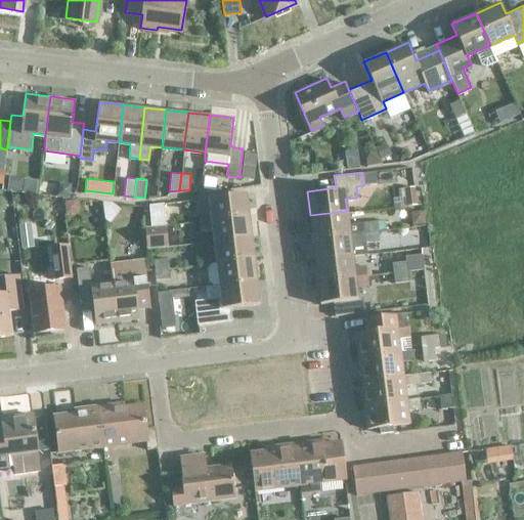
[(211,218),(249,214),(246,191),(209,197),(211,218)]
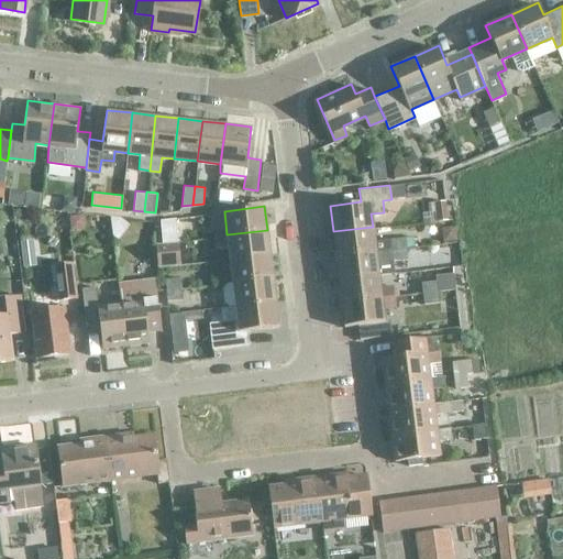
[(161,219),(163,242),(178,240),(176,217),(161,219)]
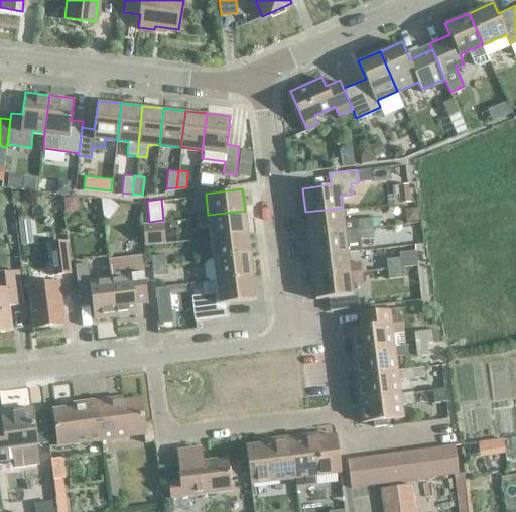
[(342,208),(305,212),(307,234),(358,228),(357,218),(344,219),(342,208)]
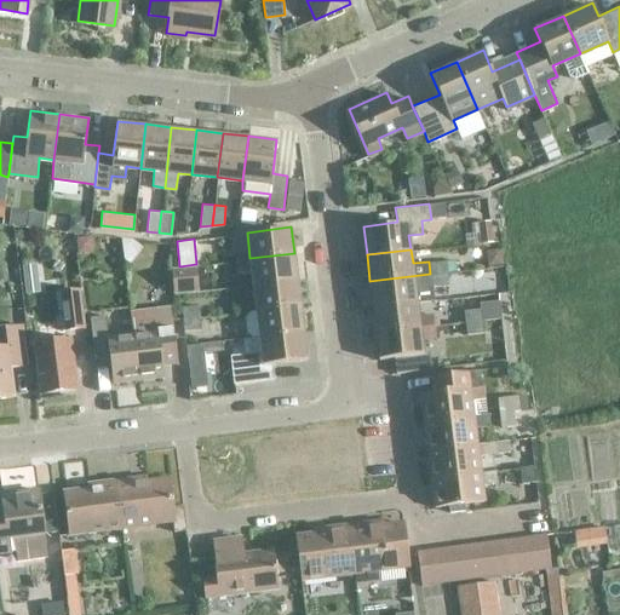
[(253,283),(297,279),(294,253),(250,258),(253,283)]
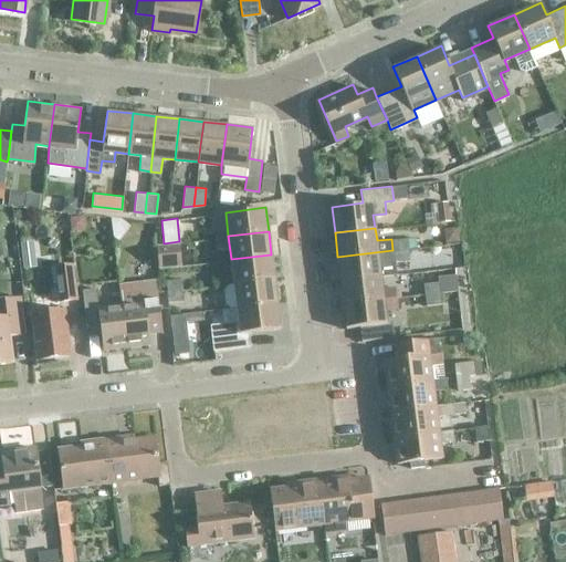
[(392,250),(408,248),(407,237),(391,239),(392,250)]
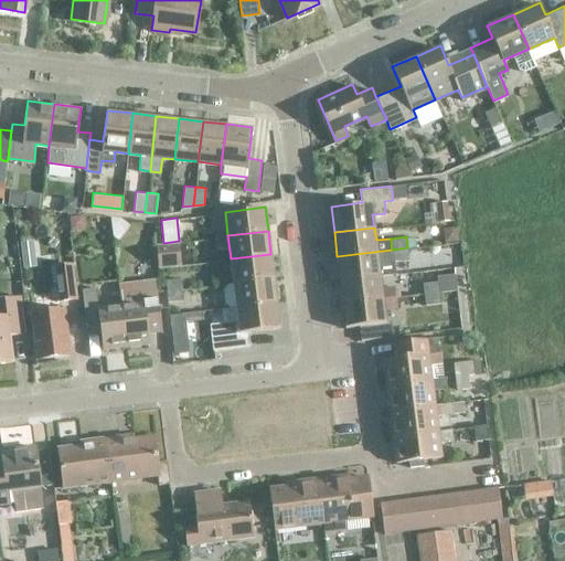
[(180,264),(179,241),(163,243),(156,243),(158,266),(180,264)]
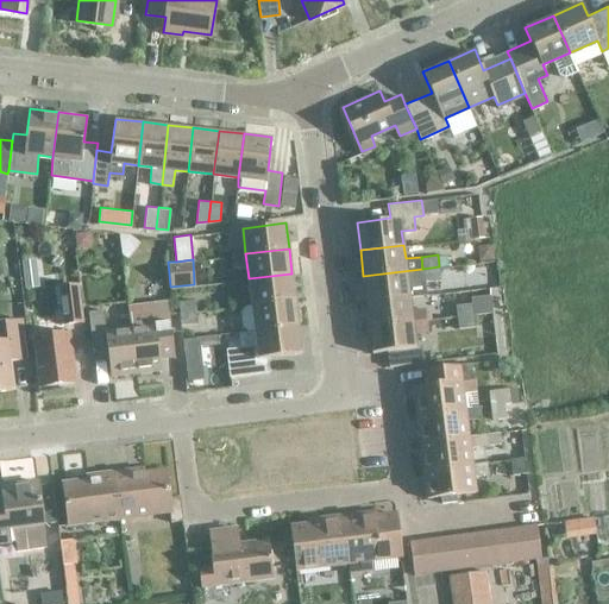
[(409,295),(426,293),(424,280),(440,277),(439,266),(422,269),(363,276),(366,301),(409,295)]
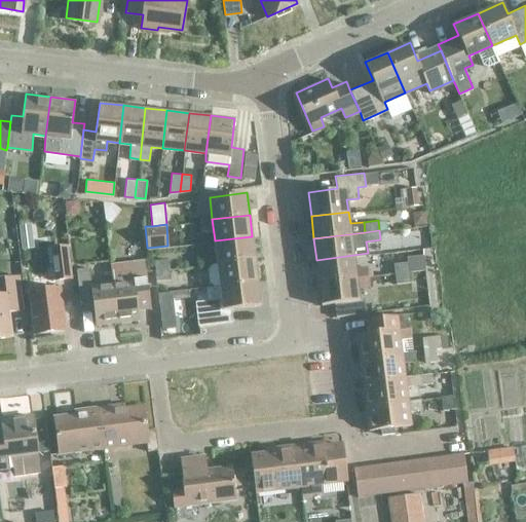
[(217,262),(255,258),(252,236),(215,240),(217,262)]
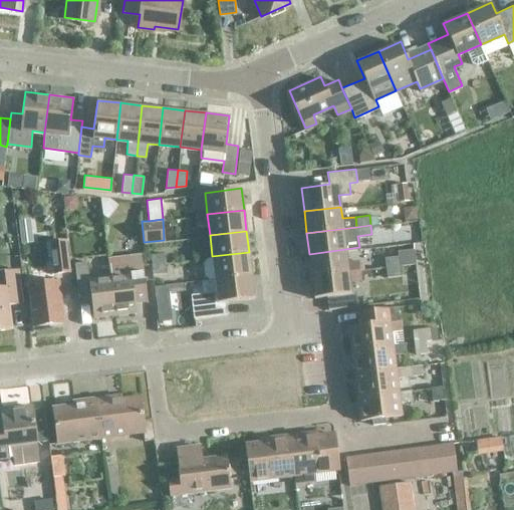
[(50,241),(54,272),(69,270),(65,239),(50,241)]
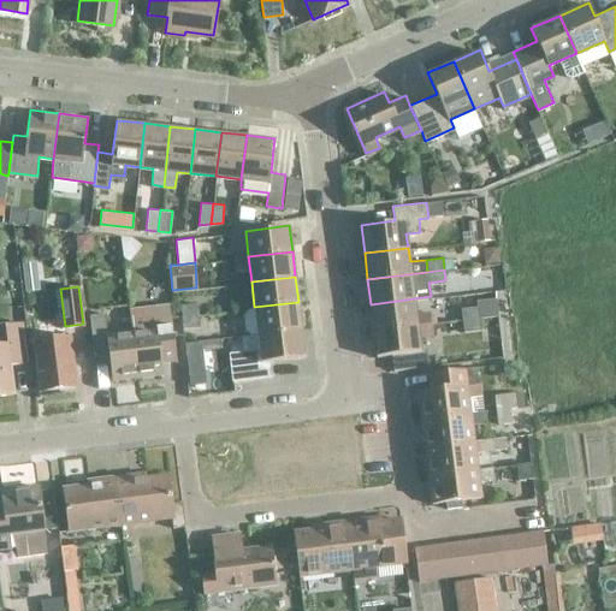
[(430,310),(415,313),(414,298),(371,304),(373,330),(431,322),(430,310)]
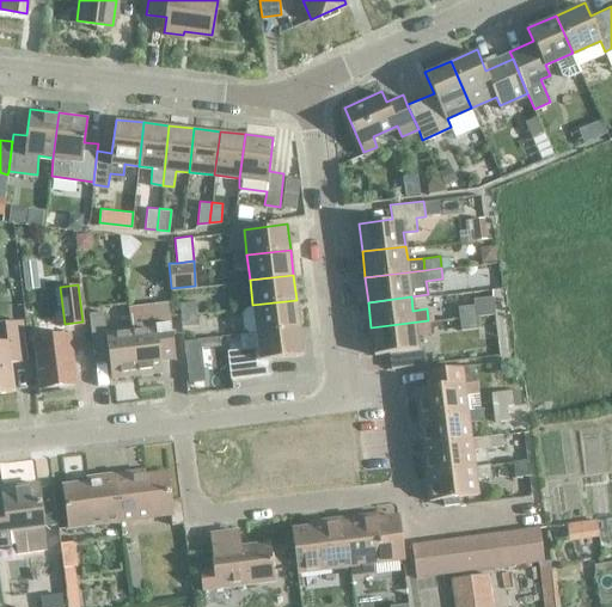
[(181,313),(197,312),(196,300),(179,301),(181,313)]
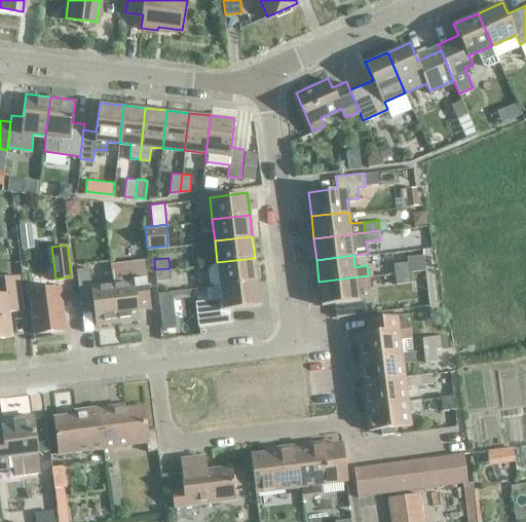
[(220,284),(257,280),(255,258),(217,262),(220,284)]
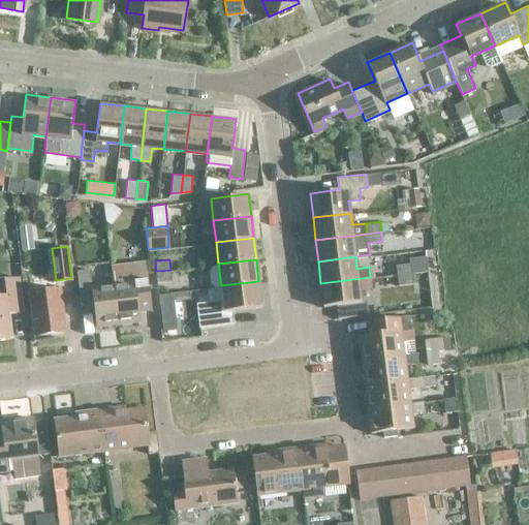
[(111,265),(113,282),(118,322),(141,320),(137,297),(150,296),(146,260),(132,263),(132,267),(125,268),(124,264),(111,265)]
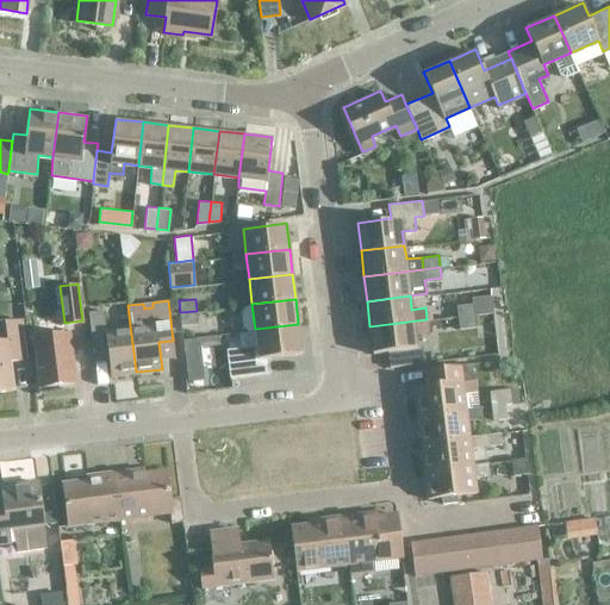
[(456,304),(458,316),(474,313),(473,301),(456,304)]
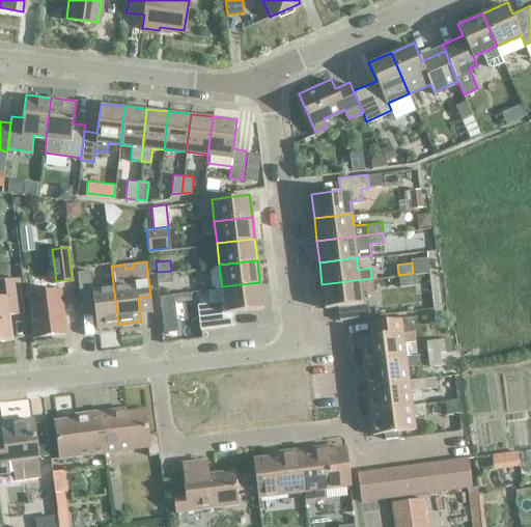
[(118,324),(113,283),(92,285),(90,269),(77,270),(81,305),(93,304),(96,327),(118,324)]
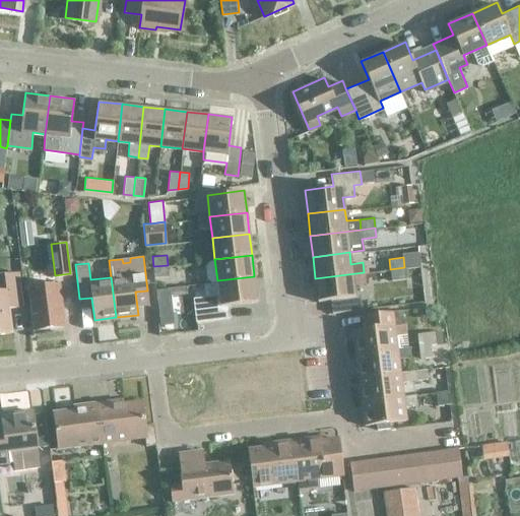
[(169,274),(168,265),(153,266),(154,276),(169,274)]
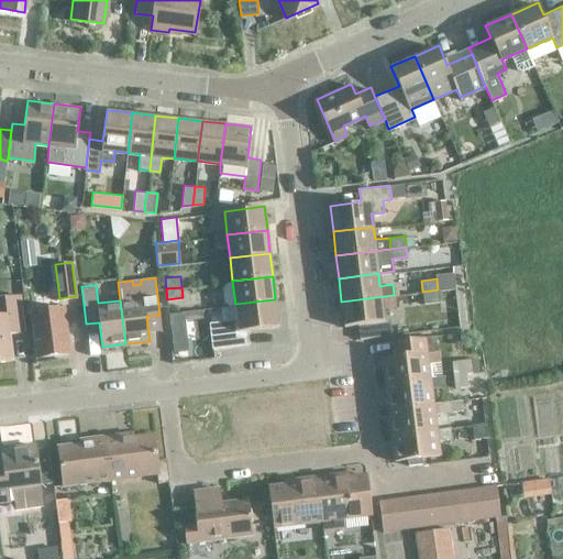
[(423,302),(439,300),(438,289),(422,292),(423,302)]
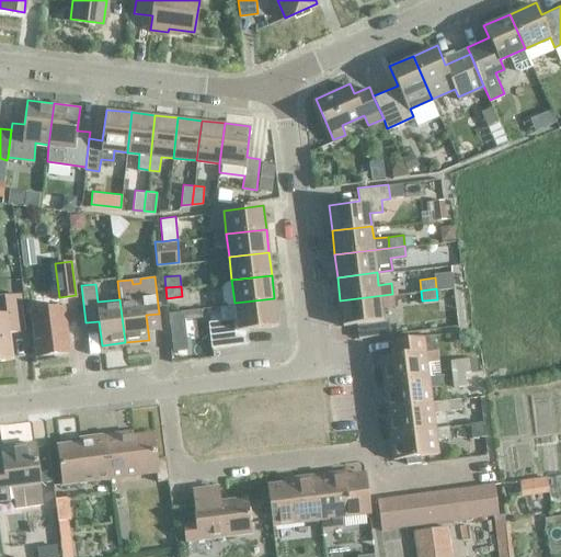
[(0,359),(12,357),(9,331),(24,329),(20,293),(0,294),(0,359)]
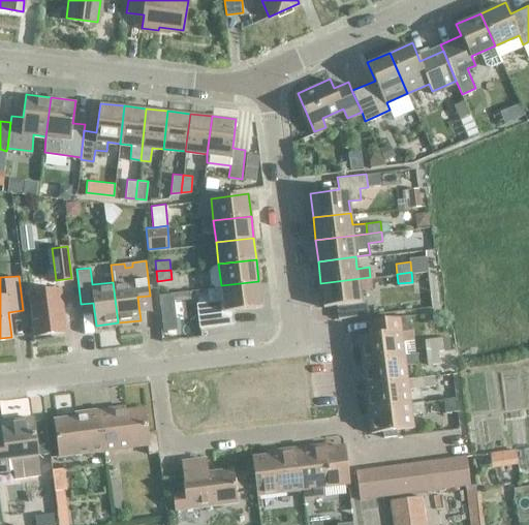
[(370,277),(320,283),(323,305),(336,304),(338,316),(368,313),(366,299),(361,300),(360,288),(372,286),(370,277)]
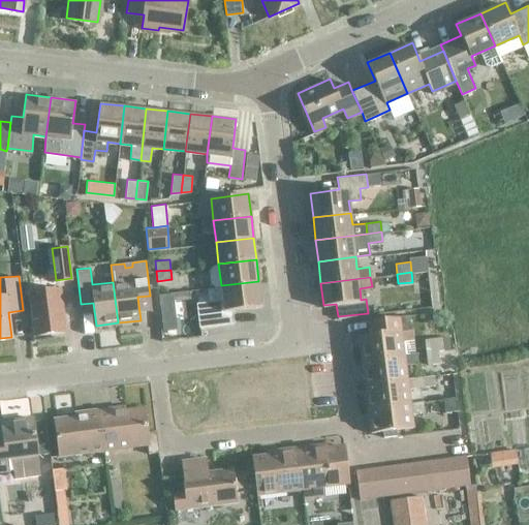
[(258,281),(221,285),(222,298),(196,301),(199,326),(234,321),(232,309),(261,305),(258,281)]
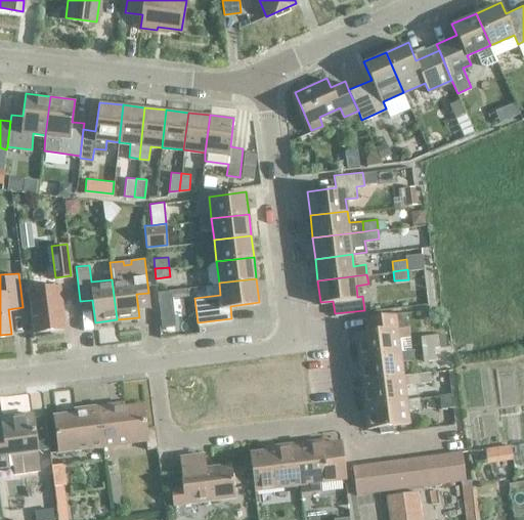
[(30,289),(35,331),(63,327),(58,285),(30,289)]
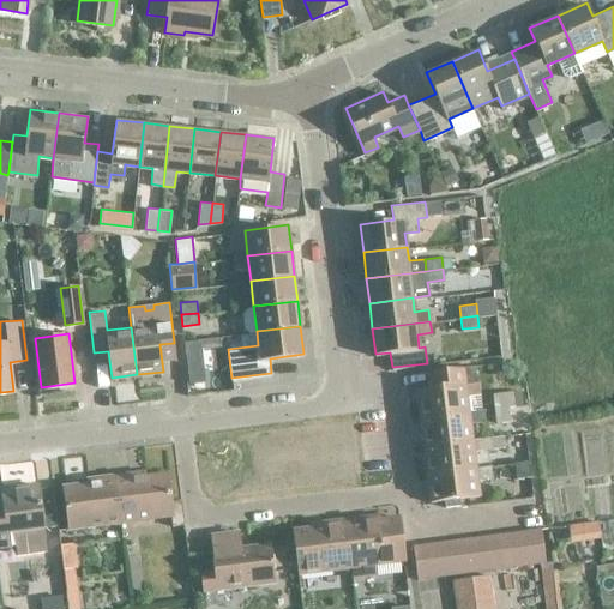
[(420,416),(483,408),(468,409),(465,383),(477,381),(475,365),(427,371),(428,386),(416,387),(420,416)]
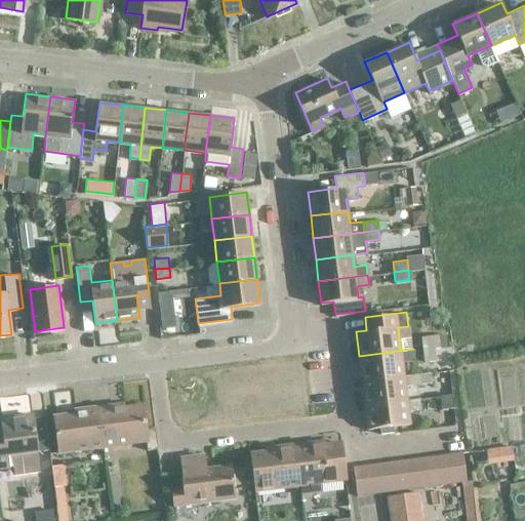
[(421,335),(422,348),(434,347),(433,334),(421,335)]
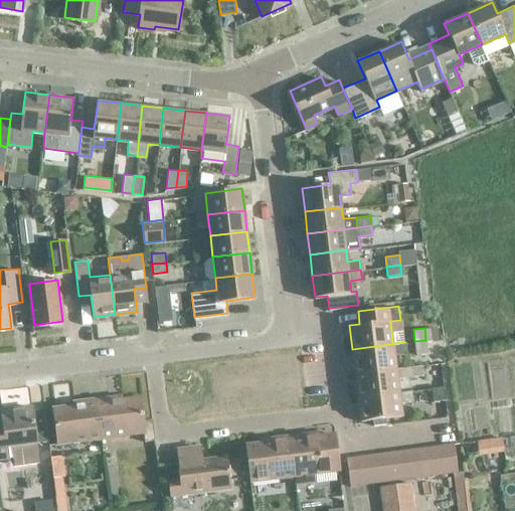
[(427,352),(425,340),(414,341),(416,353),(427,352)]
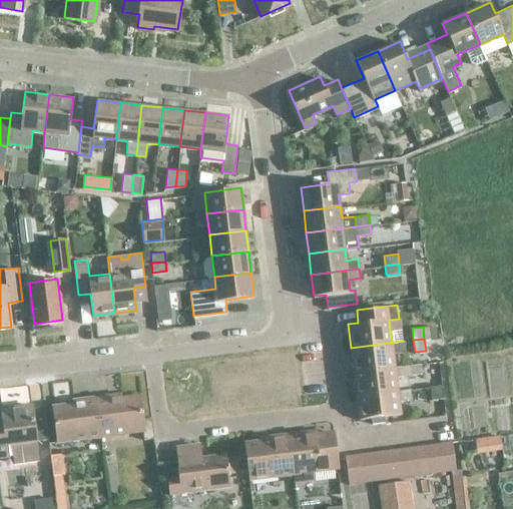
[(354,371),(394,366),(393,353),(406,351),(404,341),(351,348),(354,371)]
